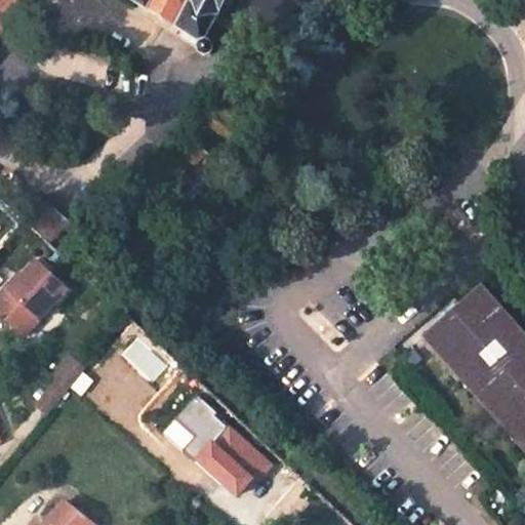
[(0,0),(0,27),(23,0),(0,0)]
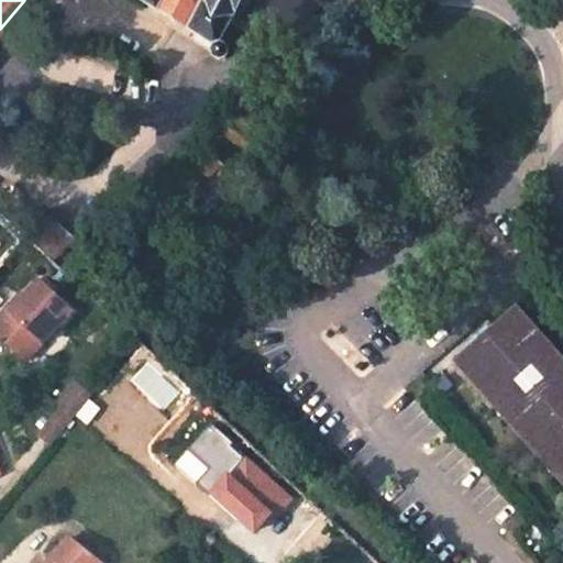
[(219,43),(239,4),(241,0),(145,0),(155,6),(158,0),(203,0),(188,28),(214,44),(212,48),(212,51),(214,55),(217,56),(222,56),(224,55),(227,53),(227,51),(225,45),(223,43),(219,43)]
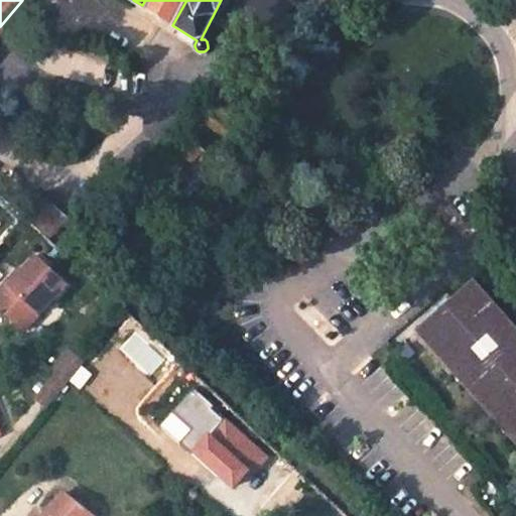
[(55,212),(40,199),(25,214),(41,227),(55,212)]
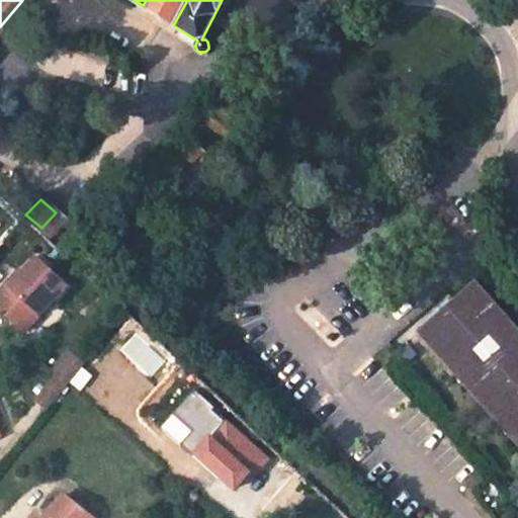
[(64,292),(34,266),(0,304),(0,319),(22,339),(64,292)]
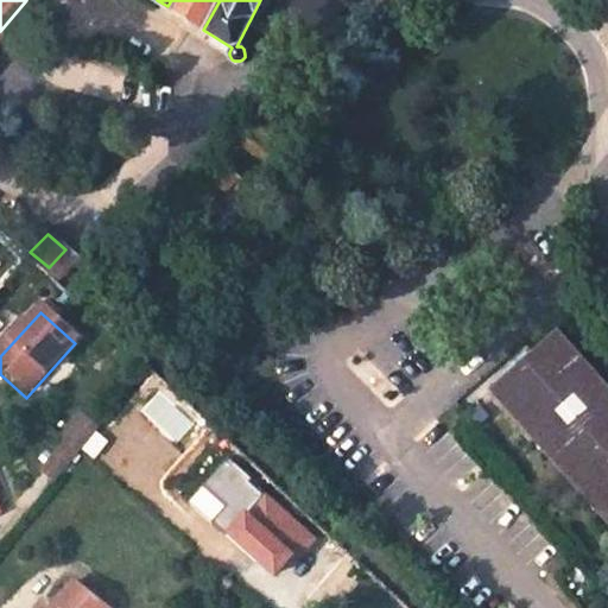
[(607,388),(557,331),(491,391),(607,523),(607,388)]
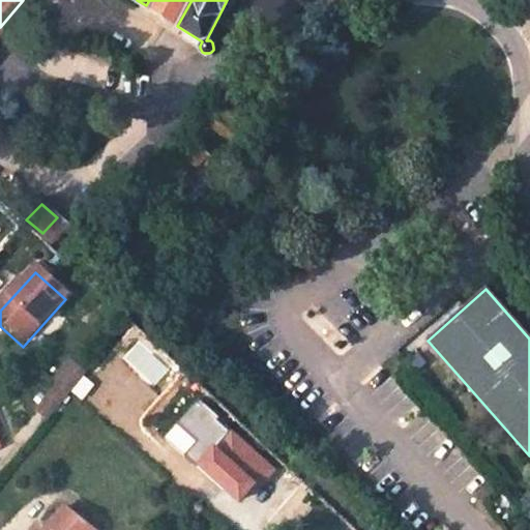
[(56,386),(41,402),(54,413),(84,375),(70,363),(61,375),(64,377),(56,386)]
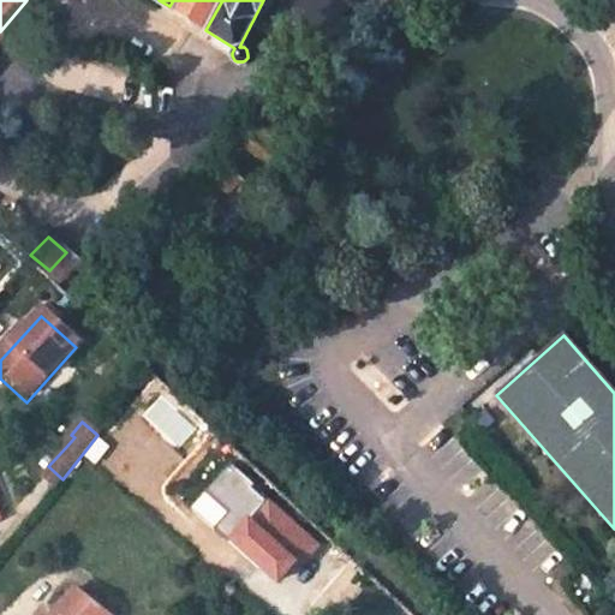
[(75,437),(71,435),(63,445),(65,448),(75,437)]
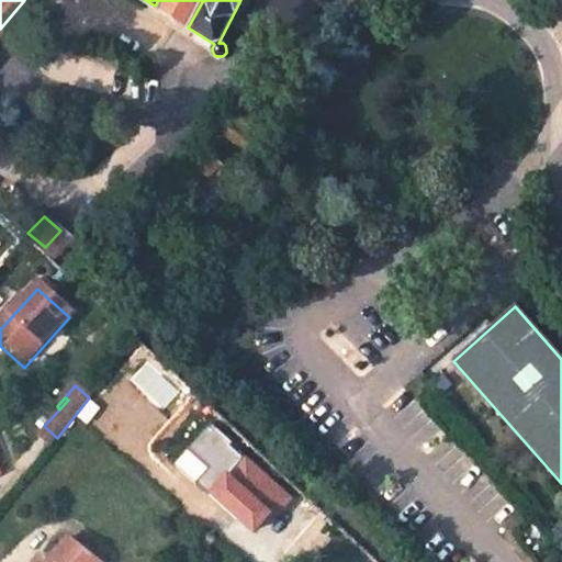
[(44,426),(40,430),(53,441),(57,438),(44,426)]
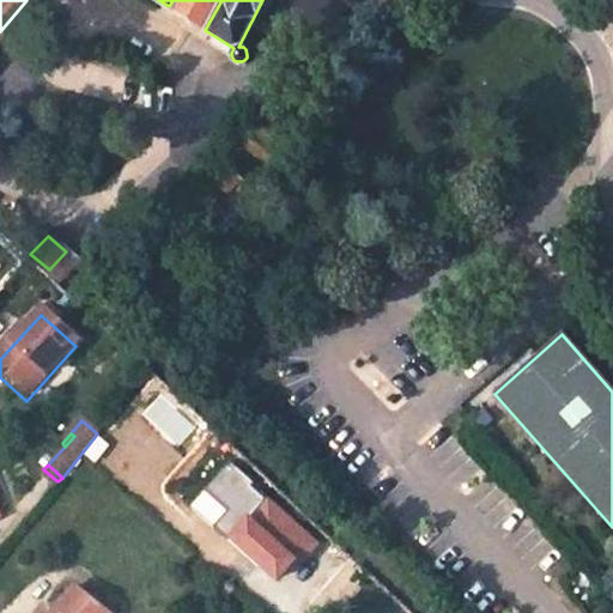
[(107,612),(76,586),(53,612),(107,612)]
